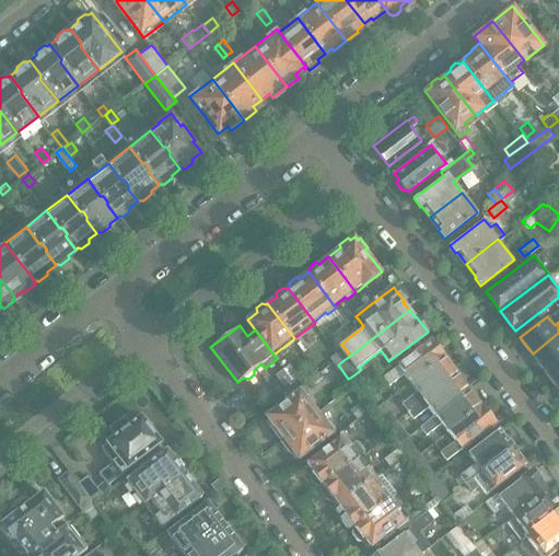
[(558,333),(533,354),(546,371),(558,361),(558,333)]
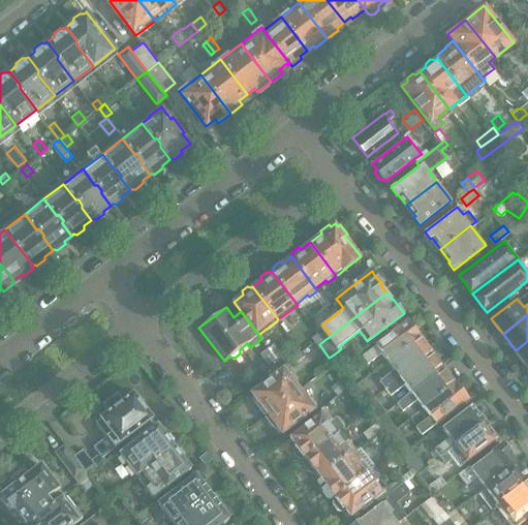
[(402,323),(363,354),(368,362),(382,350),(387,357),(390,360),(420,336),(421,335),(418,333),(408,318),(402,323)]
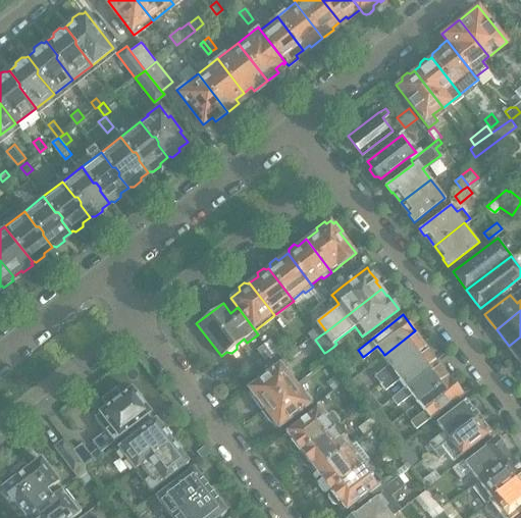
[(321,324),(315,328),(320,335),(326,331),(321,324)]
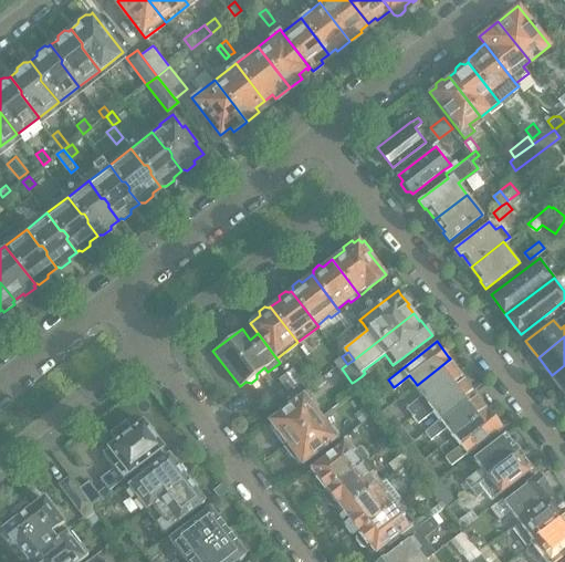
[(339,355),(334,360),(342,368),(347,364),(342,356),(339,355)]
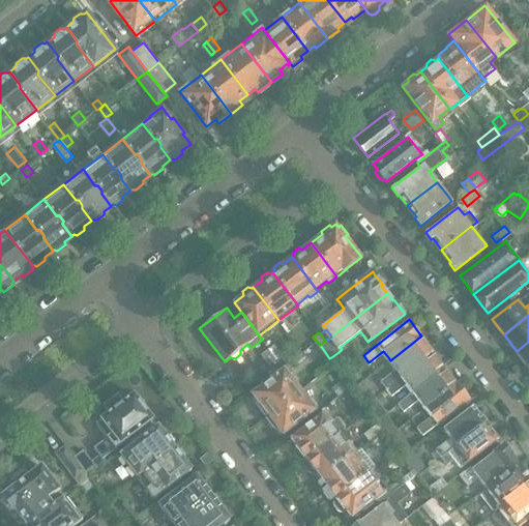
[(394,369),(381,380),(386,386),(432,352),(420,337),(390,360),(389,361),(394,369)]
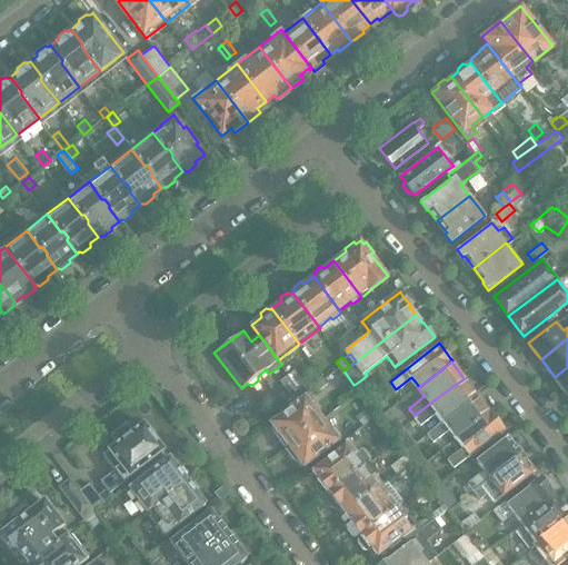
[(567,367),(555,377),(567,393),(567,367)]
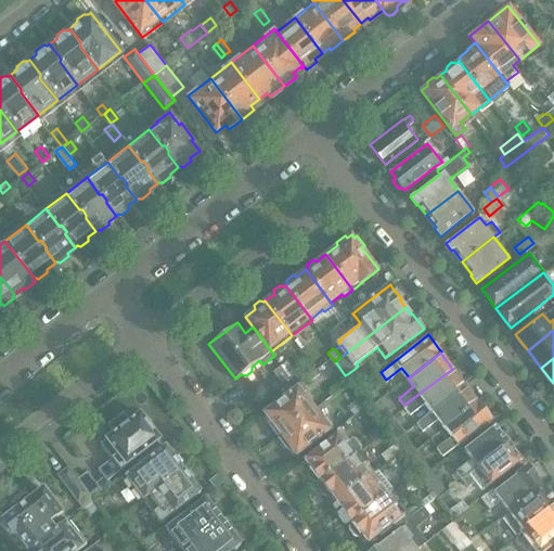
[(286,360),(281,364),(290,375),(295,371),(286,360)]
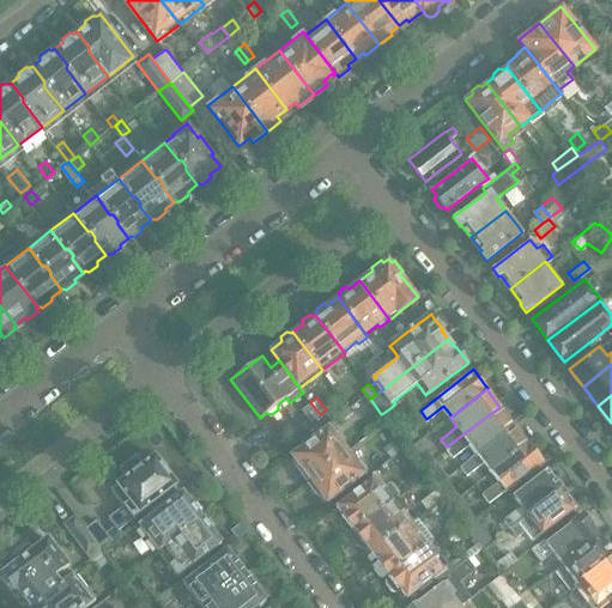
[(313,420),(320,414),(310,402),(303,408),(313,420)]
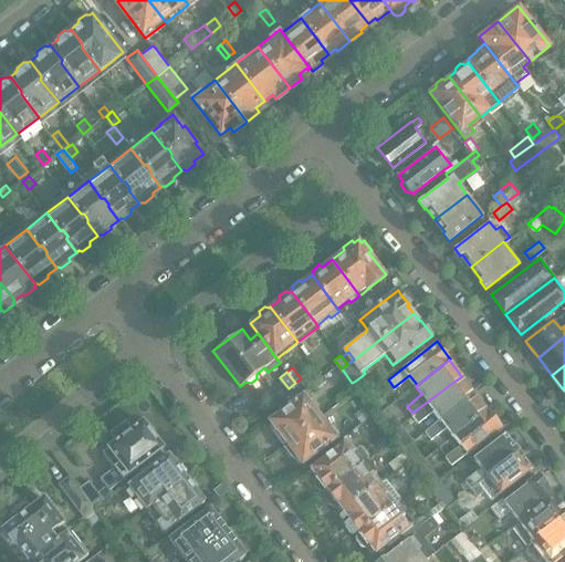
[(318,391),(331,381),(325,373),(312,383),(318,391)]
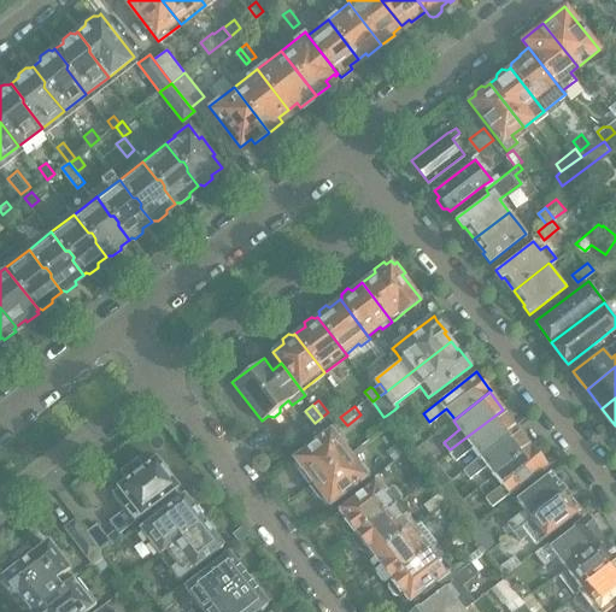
[(394,410),(386,416),(394,427),(403,421),(394,410)]
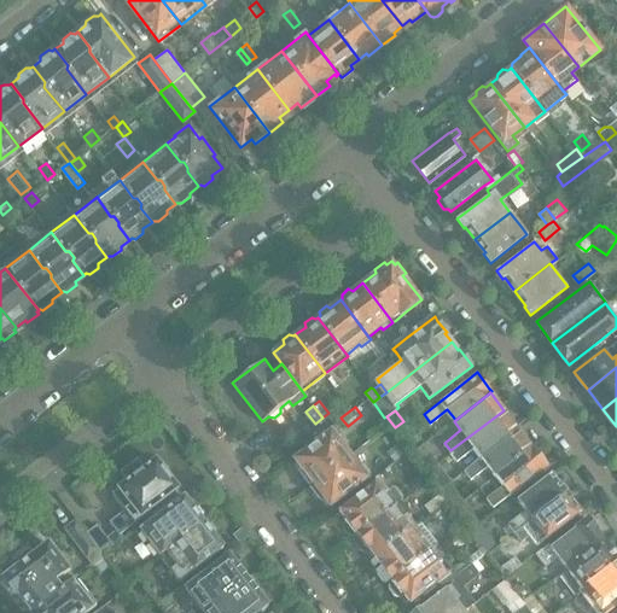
[(481,456),(517,427),(504,410),(450,450),(457,459),(473,447),(481,456)]
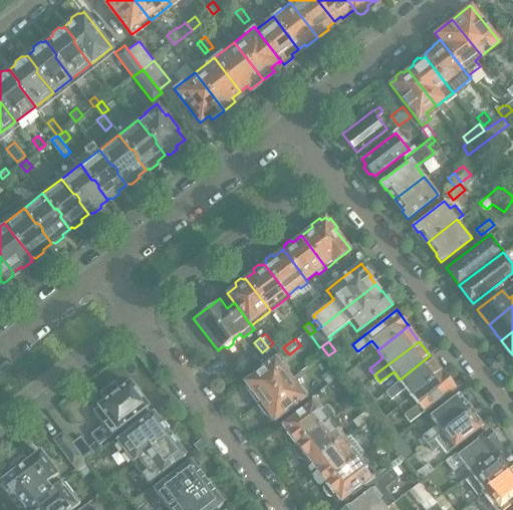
[(329,361),(333,366),(336,370),(347,362),(340,353),(329,361)]
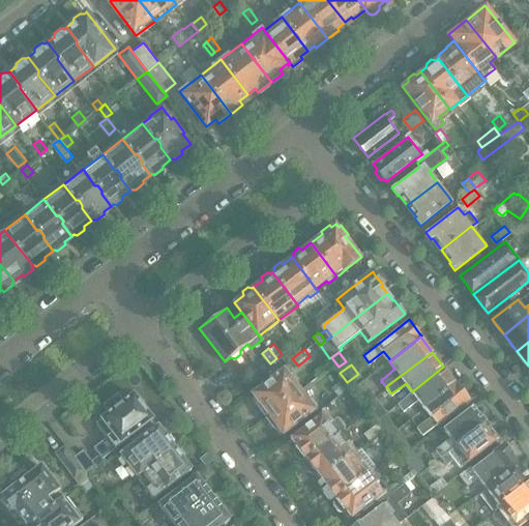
[(292,379),(295,376),(288,366),(254,392),(259,400),(256,402),(266,415),(299,389),(292,379)]
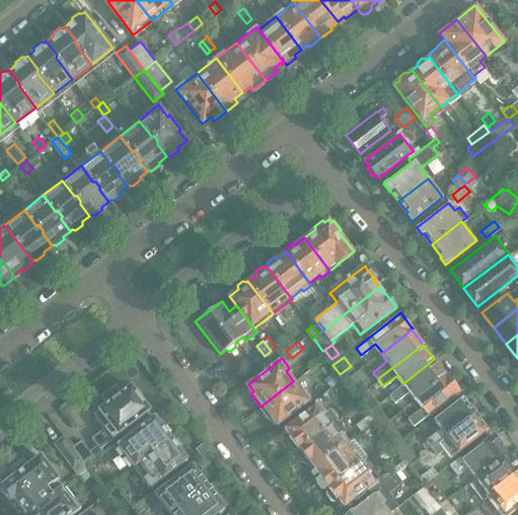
[(417,397),(446,375),(434,359),(403,383),(389,393),(395,400),(409,390),(415,398),(417,397)]
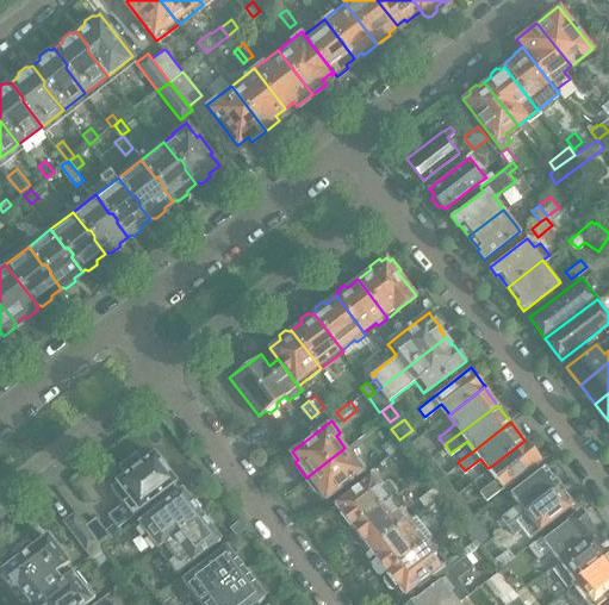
[(396,435),(384,444),(390,453),(403,443),(399,440),(396,435)]
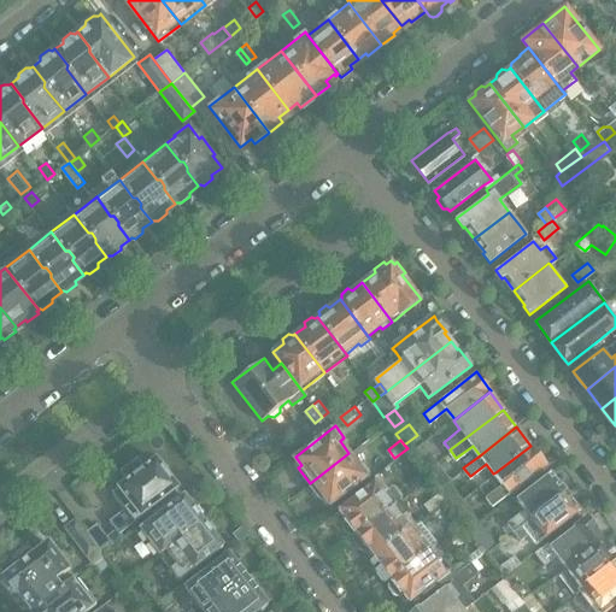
[(422,468),(424,470),(438,459),(424,442),(411,453),(422,468)]
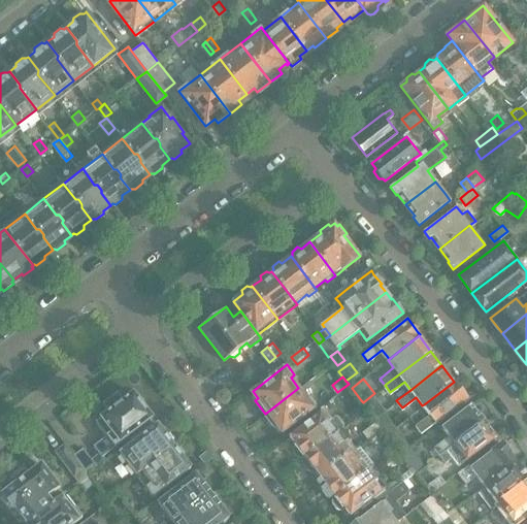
[(467,396),(466,395),(455,381),(454,382),(424,404),(430,413),(416,424),(422,431),(467,396)]
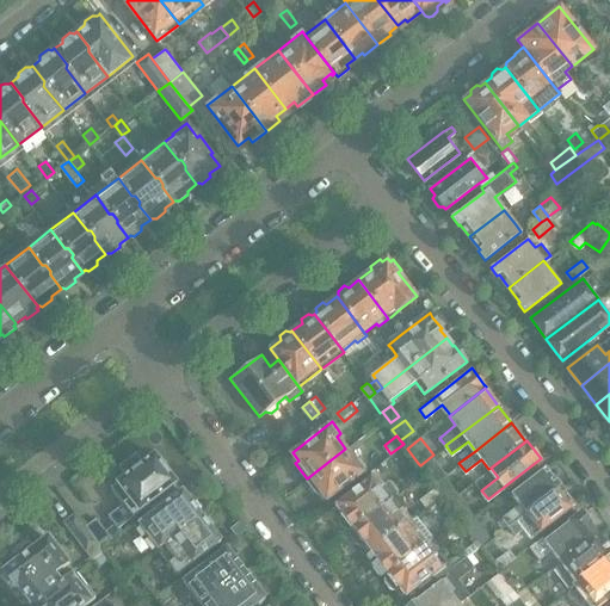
[(357,456),(353,458),(345,449),(307,478),(318,493),(320,490),(326,498),(367,467),(357,456)]
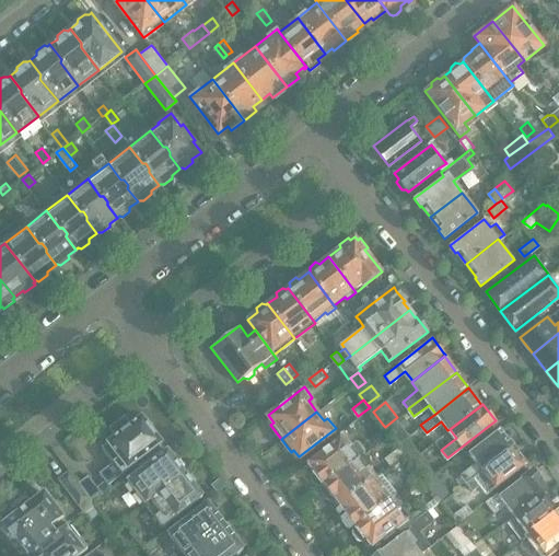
[(113,461),(100,472),(105,479),(108,483),(121,473),(162,442),(141,416),(131,424),(124,415),(109,426),(116,436),(102,447),(113,461)]
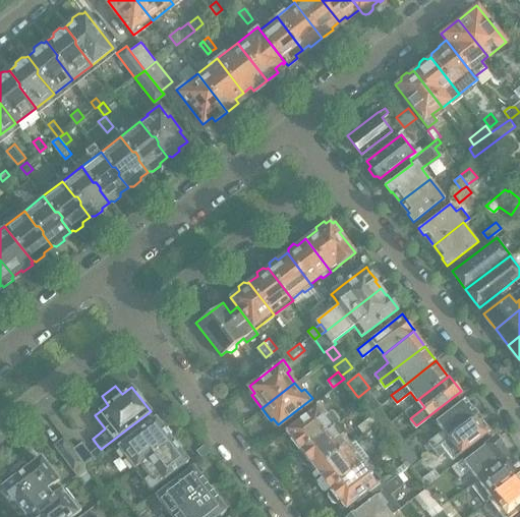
[(381,403),(369,388),(358,397),(361,402),(369,412),(380,404),(381,403)]
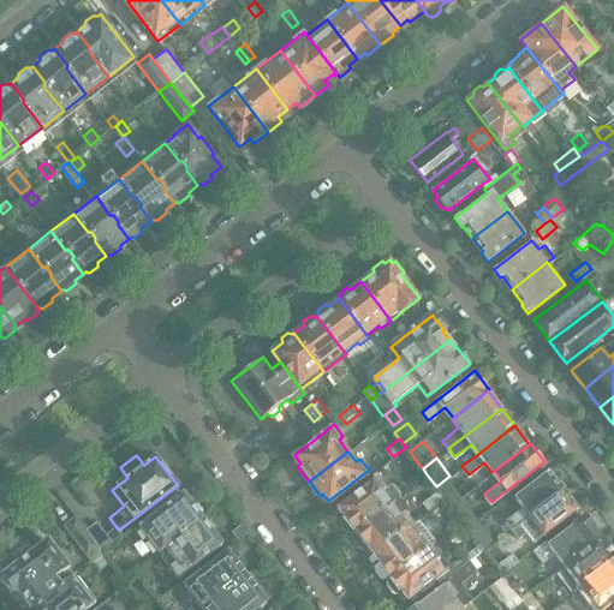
[(421,466),(410,476),(415,483),(427,474),(423,468),(421,466)]
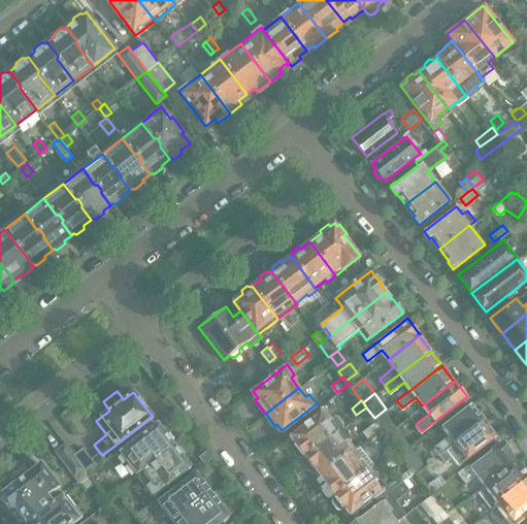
[(439,454),(485,419),(472,402),(441,426),(449,435),(433,447),(439,454)]
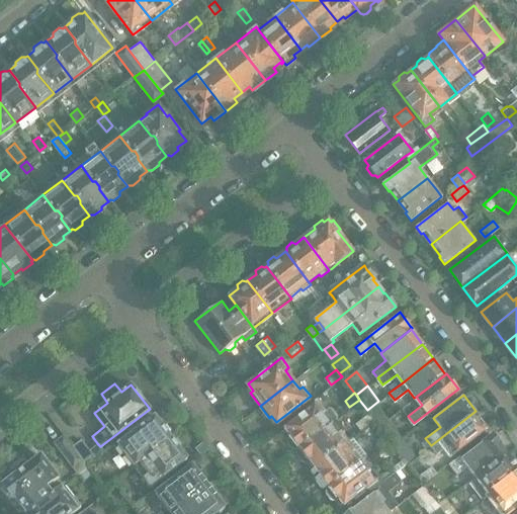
[(327,408),(325,410),(318,401),(284,427),(288,433),(285,436),(287,438),(287,442),(291,448),(294,448),(294,449),(335,418),(336,418),(337,418),(337,415),(331,408),(327,408)]
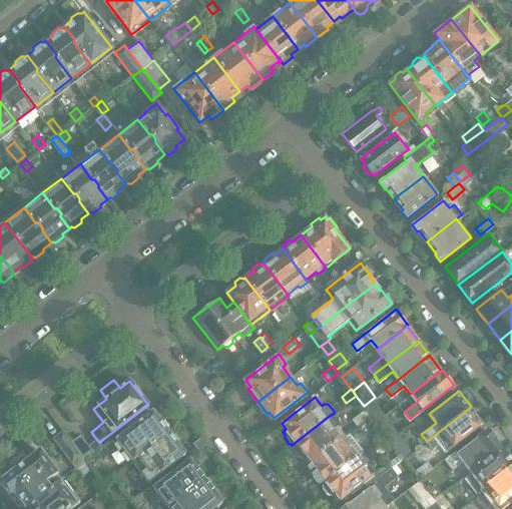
[(371,415),(376,421),(386,414),(374,398),(364,406),(366,408),(371,415)]
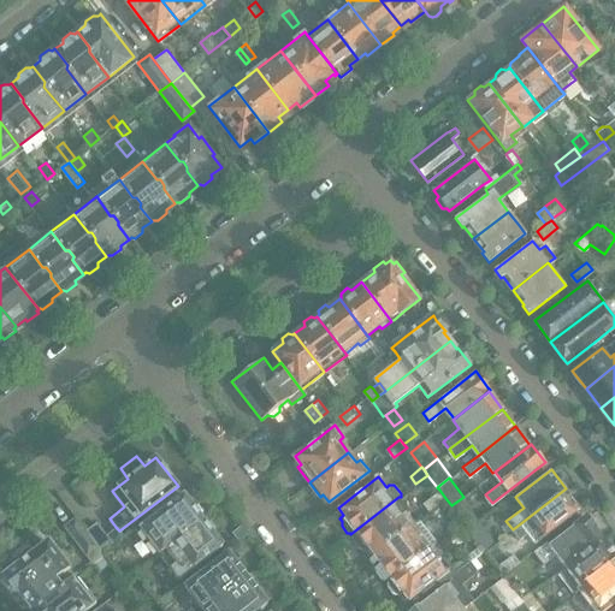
[(536,543),(580,508),(566,488),(513,529),(519,538),(527,532),(536,543)]
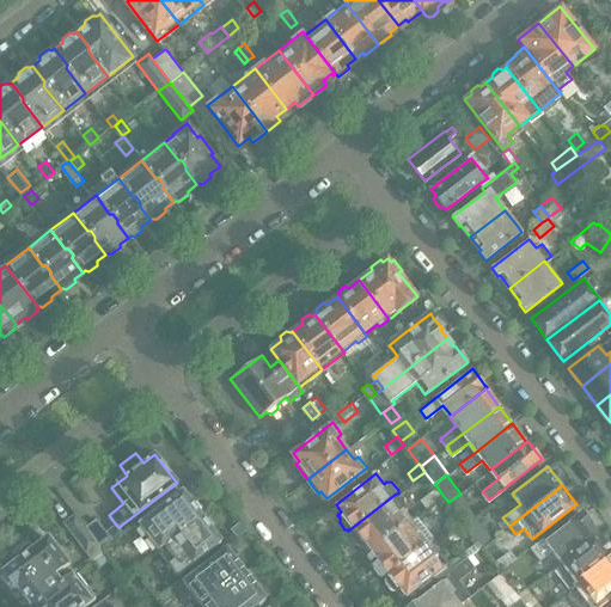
[(428,507),(443,495),(437,486),(421,498),(428,507)]
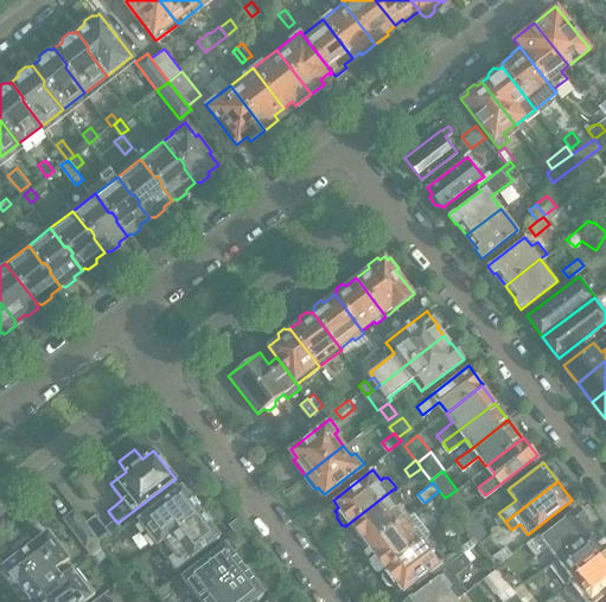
[(157,544),(201,511),(182,486),(138,519),(157,544)]
